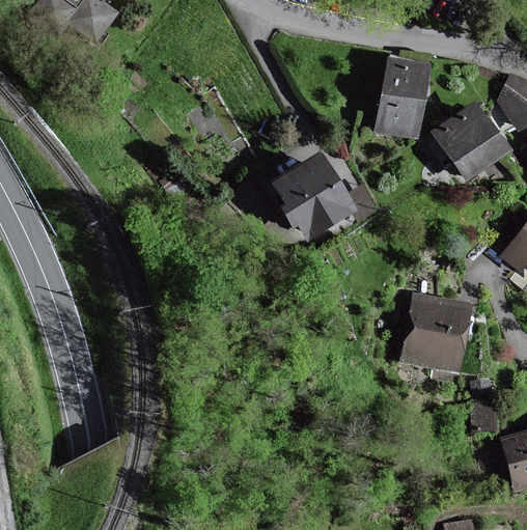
[(106,0),(42,0),(38,5),(96,46),(117,15),(103,5),(106,0)]
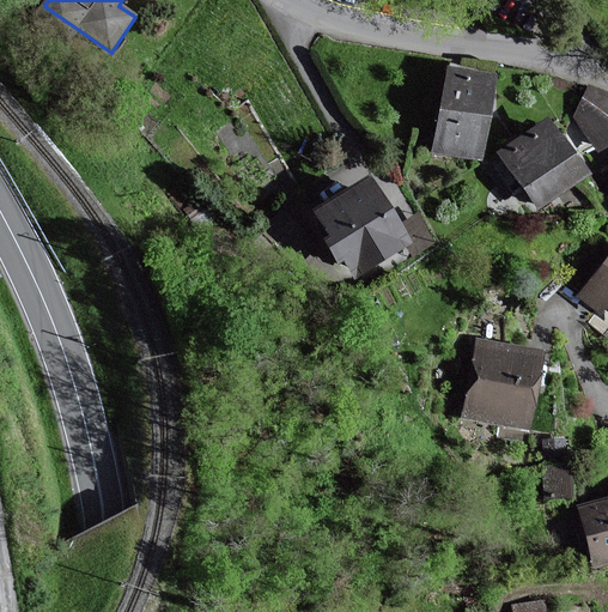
[(497,77),(445,68),(432,153),(484,162),(497,77)]
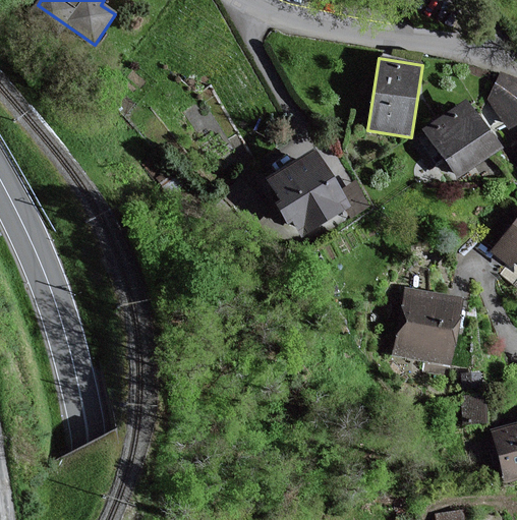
[(510,129),(516,125),(516,80),(503,76),(490,104),(510,129)]
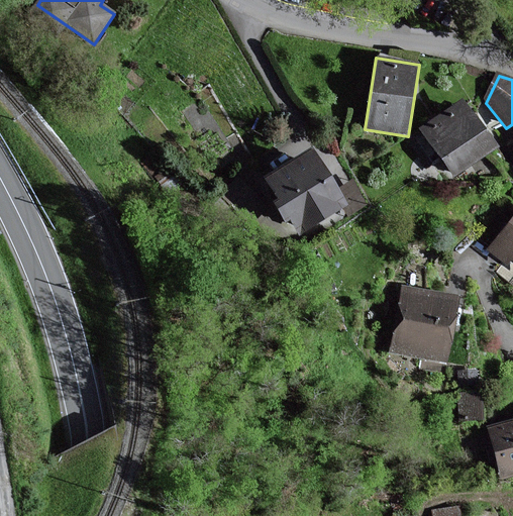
[(494,146),(460,102),(421,131),(454,176),(494,146)]
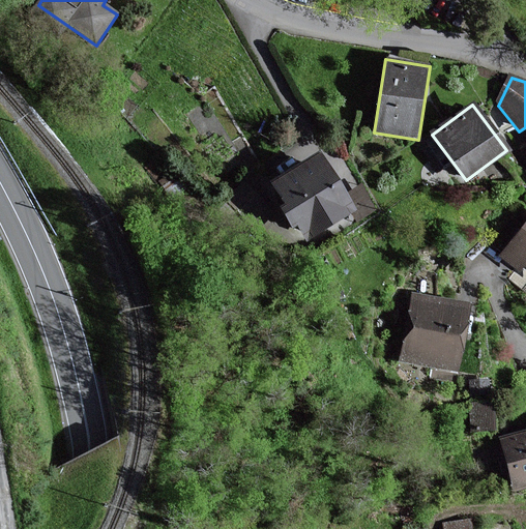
[(354,209),(316,152),(266,184),(304,242),(354,209)]
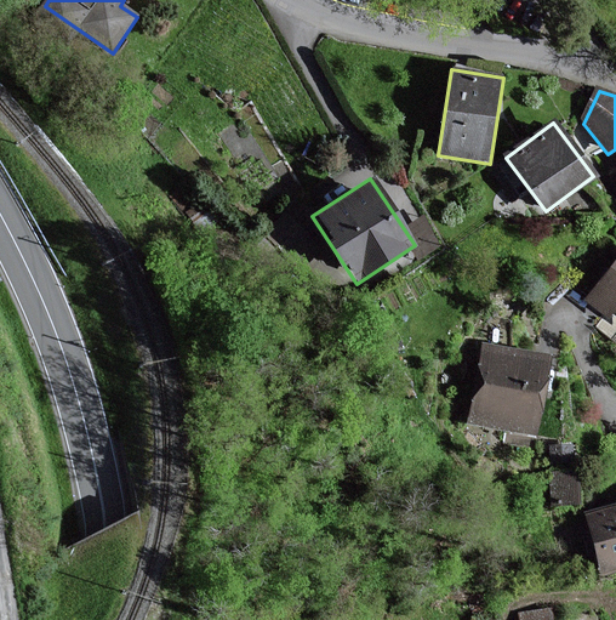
[(615,260),(583,301),(609,322),(615,312),(615,260)]
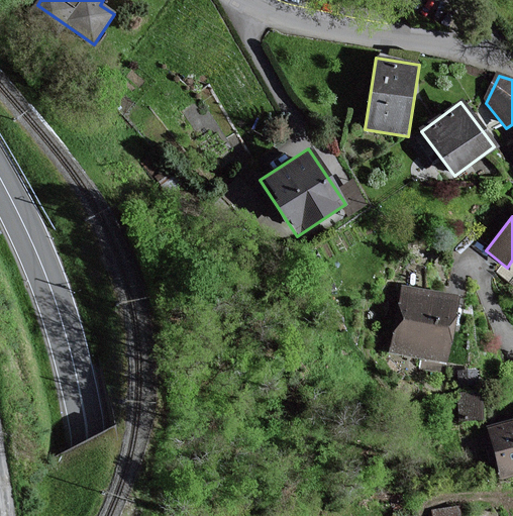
[(458,299),(402,288),(388,352),(444,365),(458,299)]
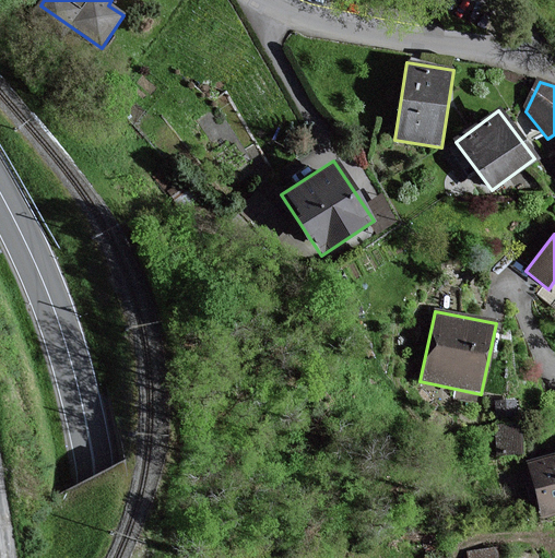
[(554,458),(529,465),(544,520),(554,517),(554,458)]
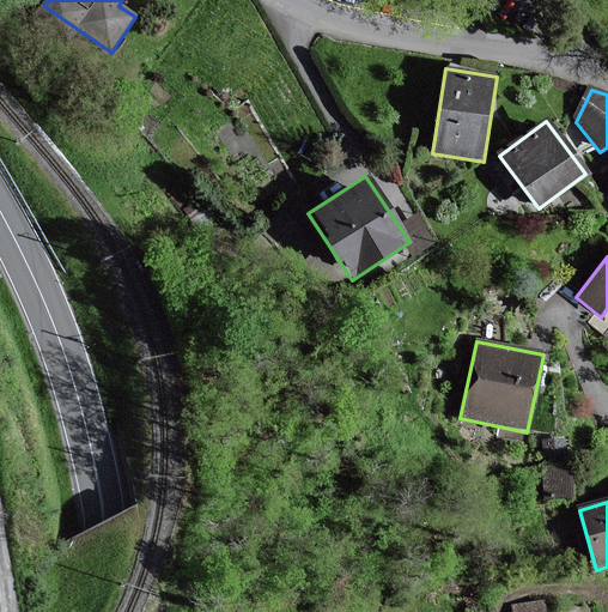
[(551,611),(549,597),(518,600),(520,611),(551,611)]
